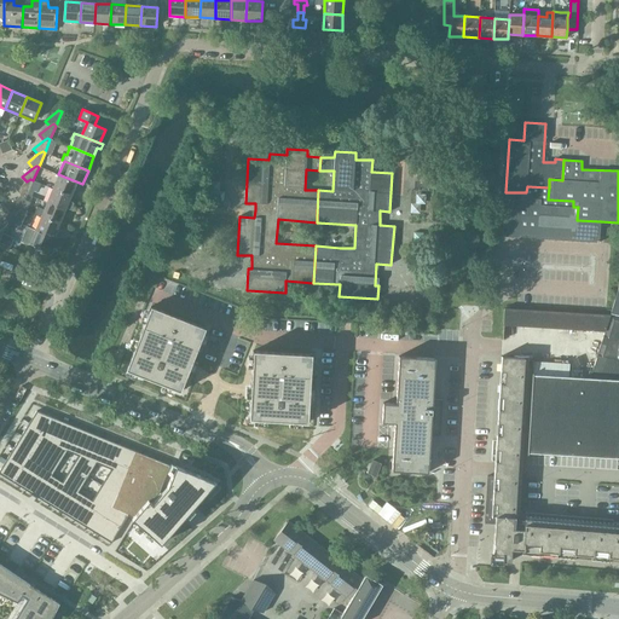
[(58,174),(53,189),(70,196),(76,183),(82,185),(82,184),(58,174)]
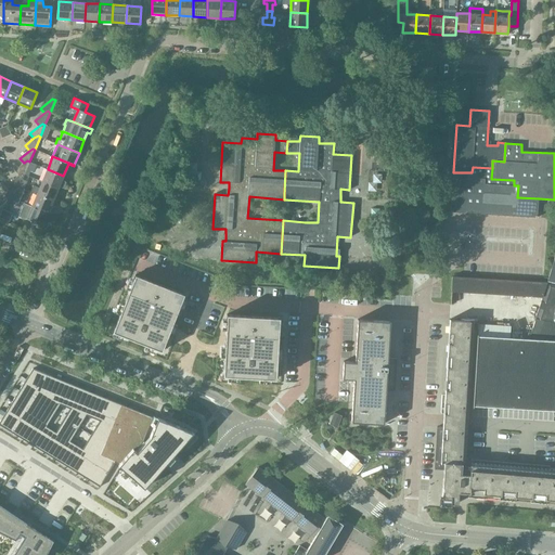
[(14,170),(18,176),(22,173),(24,175),(29,162),(27,160),(24,163),(14,170)]
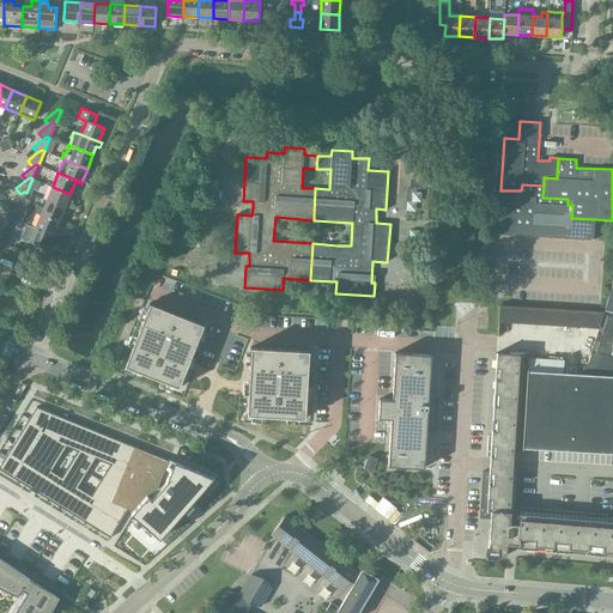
[(521,190),(501,190),(498,235),(594,241),(595,219),(571,218),(572,205),(568,205),(568,199),(542,198),(544,186),(522,184),(521,190)]
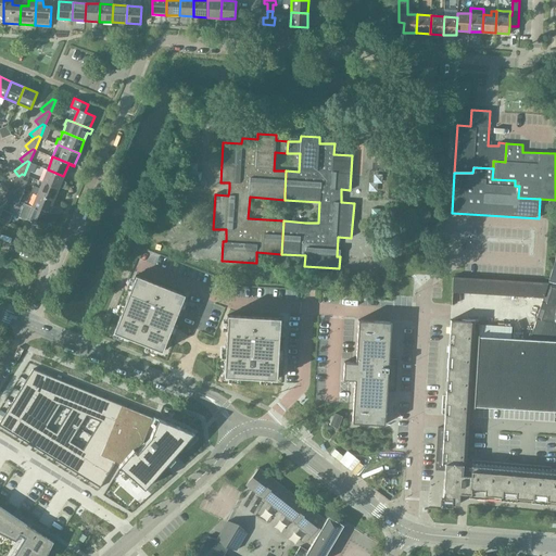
[(48,169),(42,181),(59,188),(63,176),(48,169)]
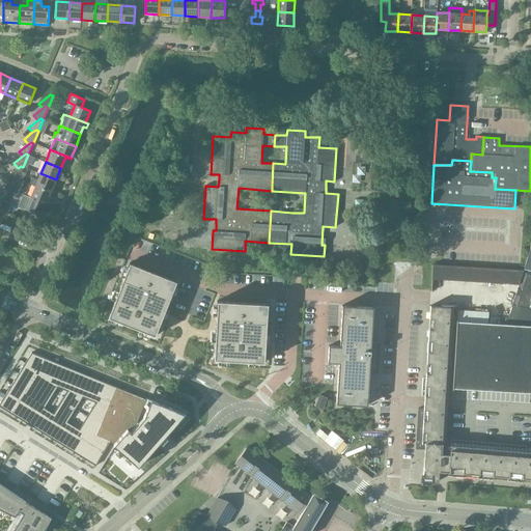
[(9,174),(14,179),(16,177),(19,178),(23,167),(21,166),(18,168),(9,174)]
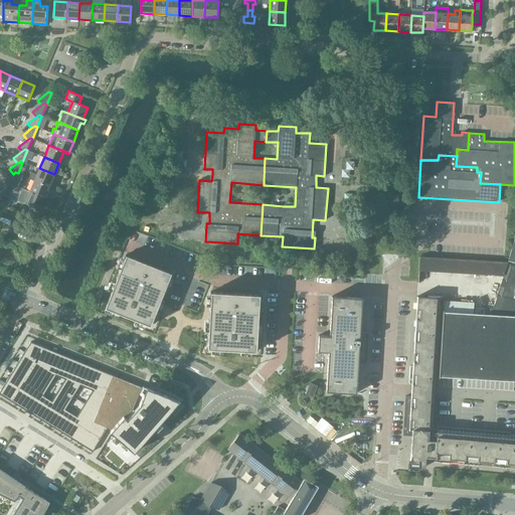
[(29,177),(34,180),(49,186),(54,174),(39,168),(37,174),(31,172),(29,177)]
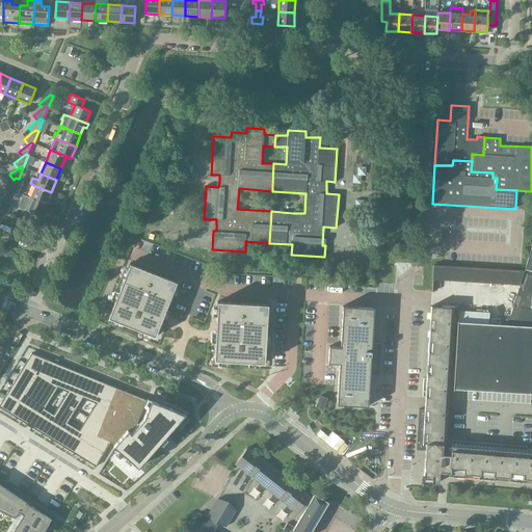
[(14,180),(4,187),(8,192),(11,190),(14,190),(18,192),(22,180),(19,179),(16,178),(14,180)]
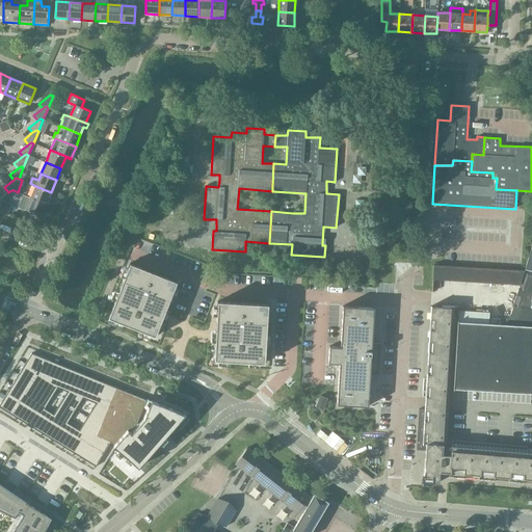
[(35,186),(30,197),(46,204),(51,192),(35,186)]
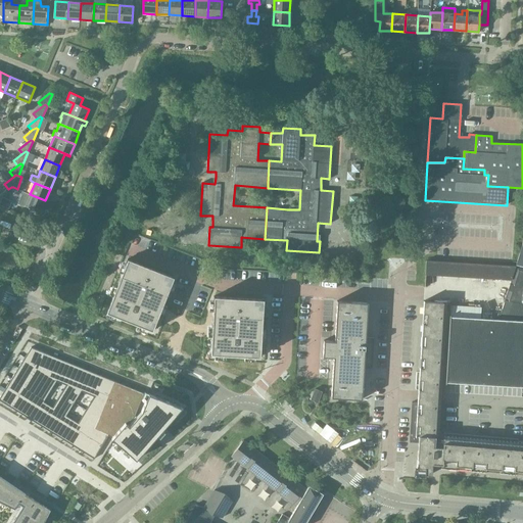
[(11,187),(8,189),(4,192),(2,197),(8,199),(13,187),(11,187)]
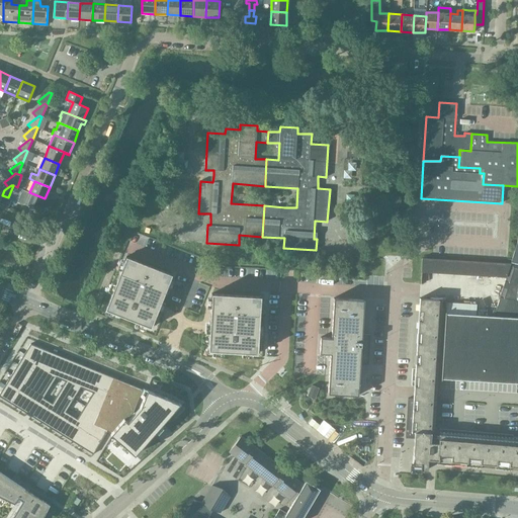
[(45,198),(29,192),(25,204),(39,210),(45,198)]
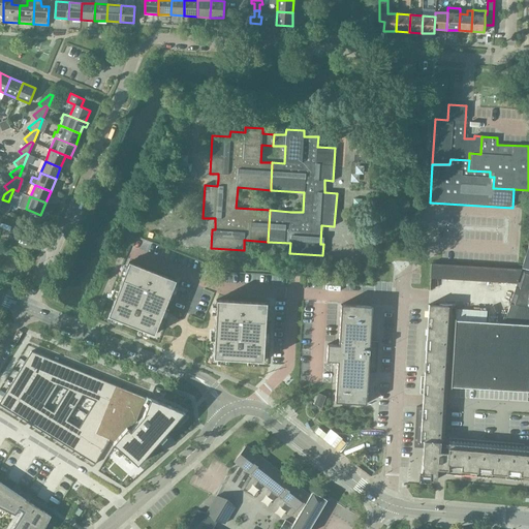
[(176,280),(128,261),(107,316),(154,335),(176,280)]
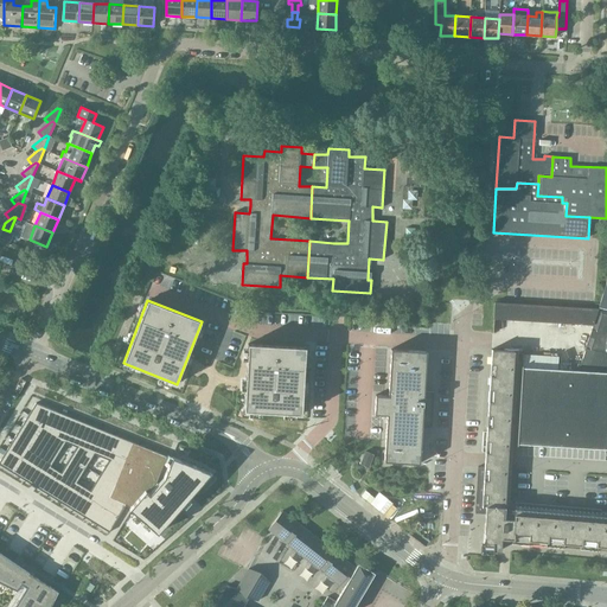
[(492,333),(493,333),(494,319),(541,323),(593,326),(598,313),(598,310),(541,306),(494,302),(492,333)]
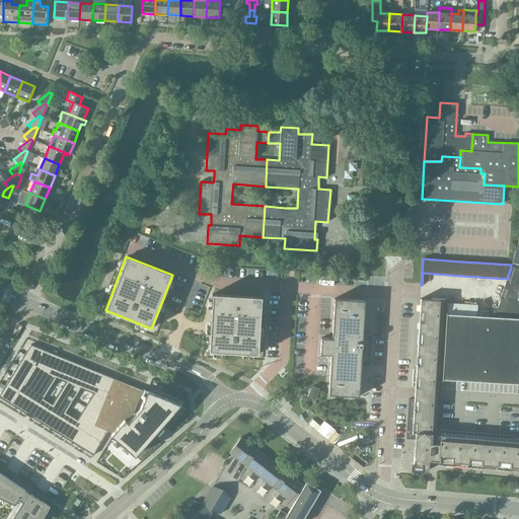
[(442,379),(442,381),(443,380),(462,381),(518,384),(518,265),(512,264),(511,264),(511,265),(511,268),(507,279),(506,283),(507,283),(505,289),(504,288),(500,300),(501,300),(499,305),(498,305),(494,317),(477,316),(477,305),(462,304),(447,303),(442,379)]
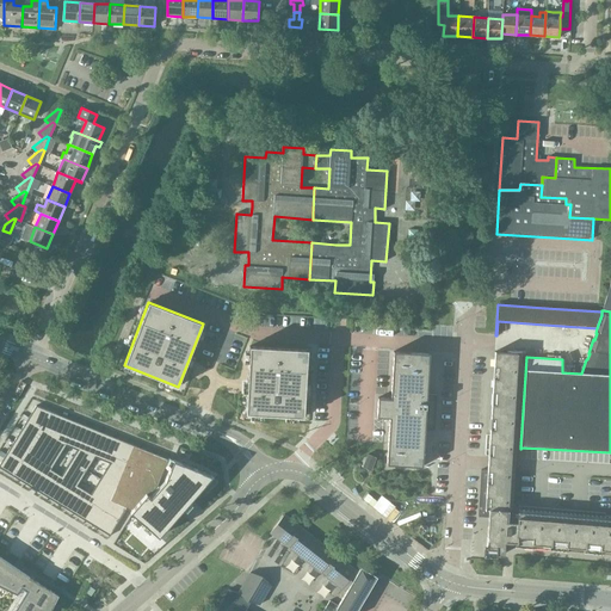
[(307,349),(250,345),(245,413),(303,415),(307,349)]
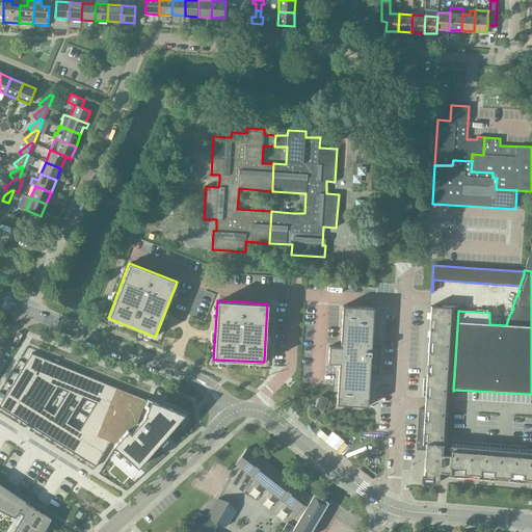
[(340,347),(329,347),(328,364),(339,364),(337,405),(368,407),(370,374),(378,374),(379,344),(372,344),(374,309),(343,307),(340,347)]
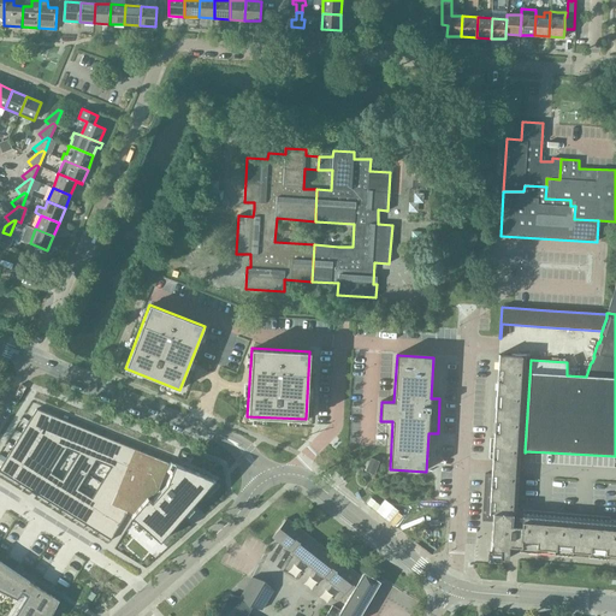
[(492,522),(492,532),(491,554),(499,554),(499,558),(508,560),(509,546),(615,555),(615,520),(610,520),(610,517),(522,510),(525,477),(519,477),(519,468),(520,463),(520,450),(527,357),(499,356),(499,355),(492,467),(492,474),(485,474),(483,521),(492,522)]
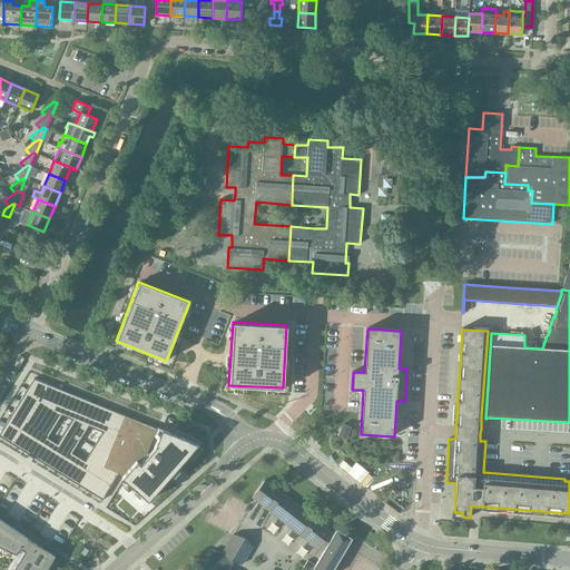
[(148,502),(170,475),(176,470),(197,445),(160,430),(153,450),(148,455),(147,454),(157,429),(33,379),(0,432),(0,436),(102,500),(118,475),(148,502)]
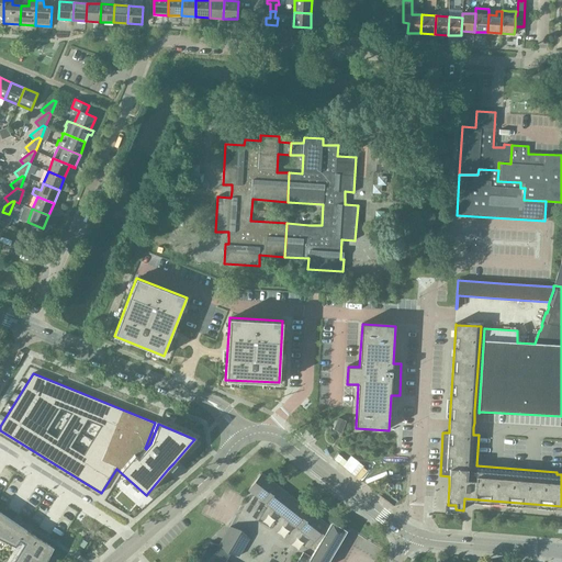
[(334,429),(341,433),(346,422),(338,418),(334,429)]
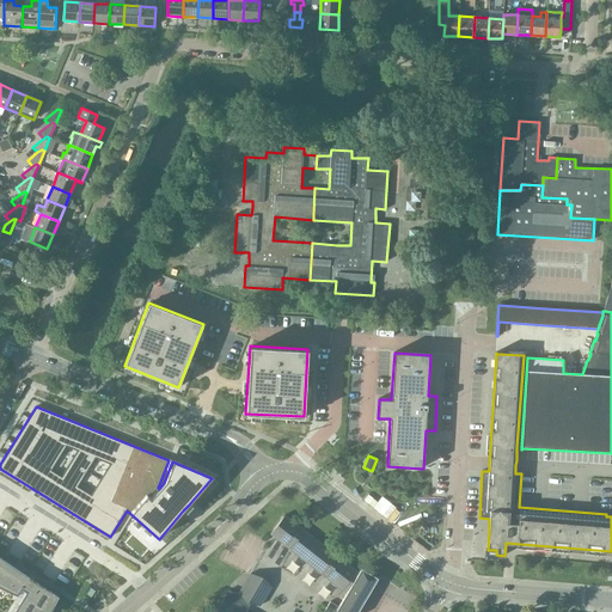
[(230,588),(224,598),(215,611),(357,611),(378,579),(361,568),(359,573),(285,515),(270,533),(270,534),(285,545),(286,544),(291,549),(289,549),(322,574),(322,573),(328,577),(326,577),(342,591),(343,589),(347,593),(338,606),(330,601),(324,611),(246,611),(245,611),(250,603),(259,606),(271,586),(262,577),(250,574),(239,593),(232,589),(230,588)]
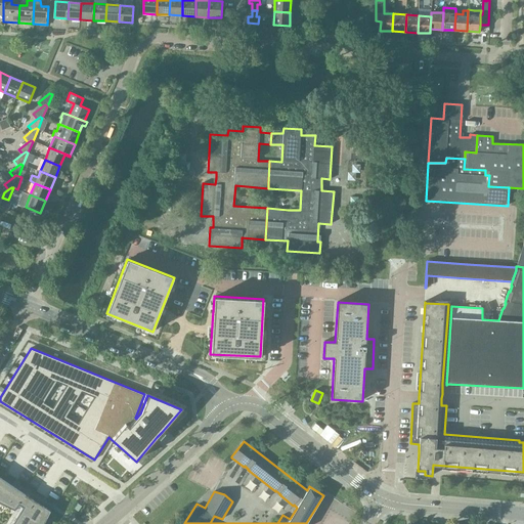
[(0,499),(6,504),(10,506),(13,501),(19,493),(0,480),(0,499)]
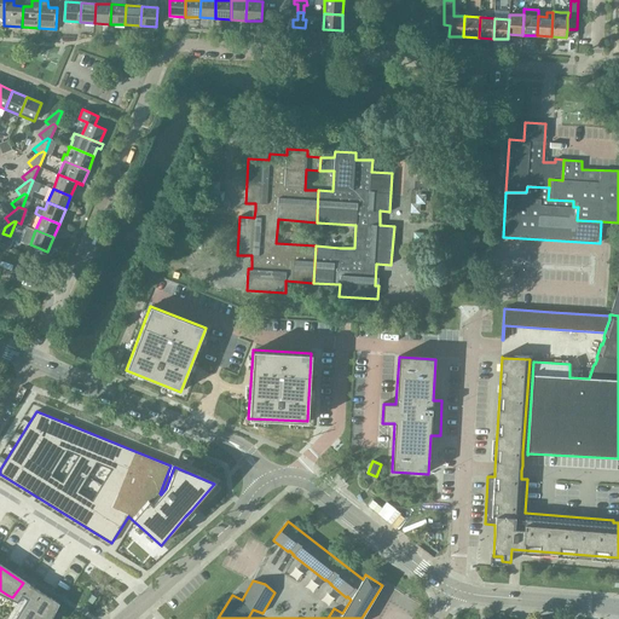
[(46,618),(50,613),(53,615),(59,603),(28,584),(21,595),(27,599),(13,618),(46,618)]
